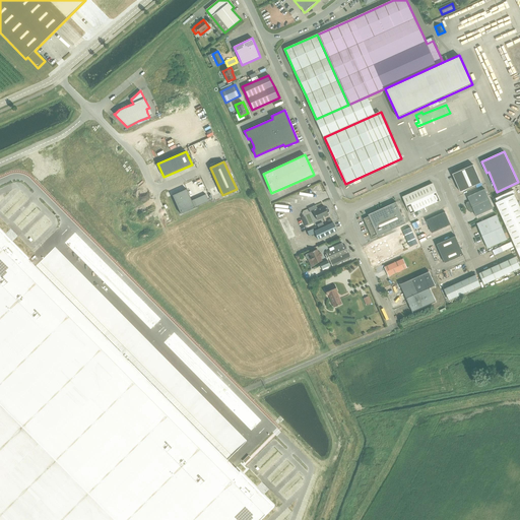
[(460,191),(461,192),(481,183),(473,165),(455,173),(455,174),(454,176),(460,191)]
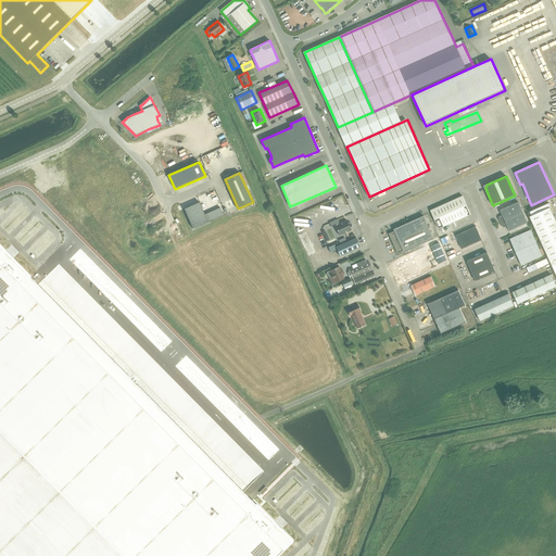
[(431,211),(439,229),(471,215),(463,197),(431,211)]
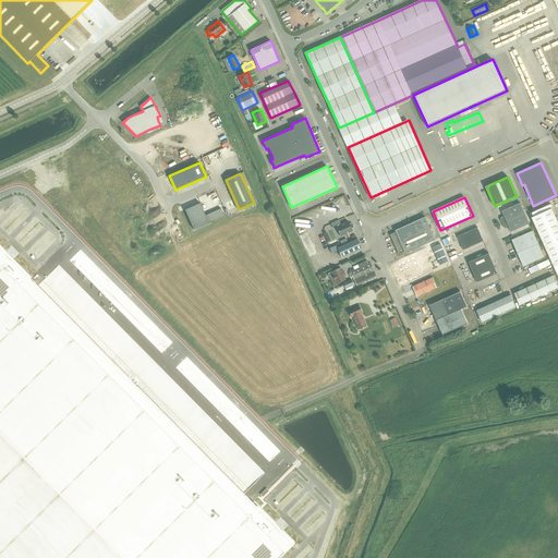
[(185,209),(186,213),(189,218),(194,230),(225,216),(221,208),(206,216),(201,203),(185,209)]
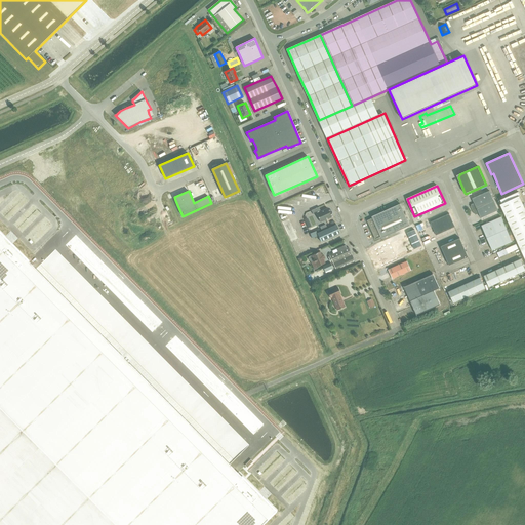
[(471,206),(474,214),(478,212),(481,218),(498,210),(489,191),(472,199),(475,204),(471,206)]
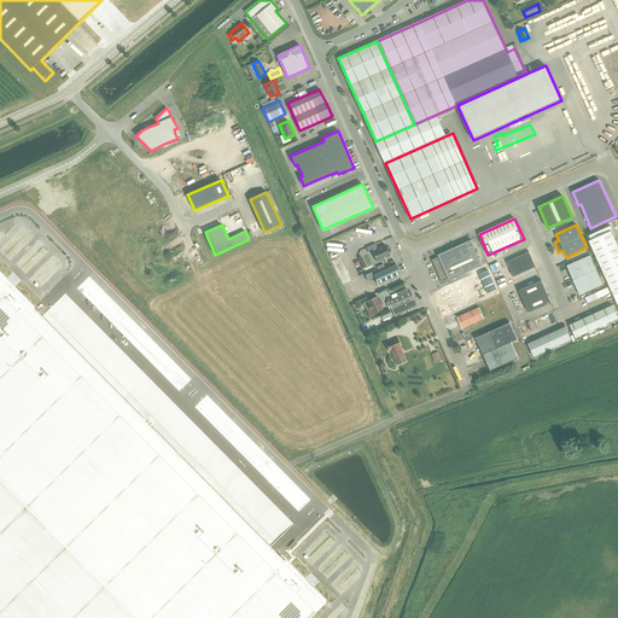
[(617,245),(611,232),(589,240),(617,304),(617,245)]
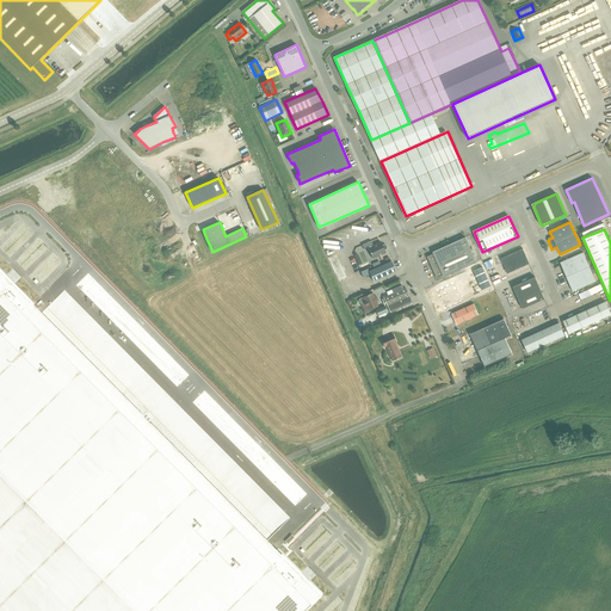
[(433,252),(434,254),(427,257),(437,278),(444,276),(444,277),(477,263),(466,238),(433,252)]
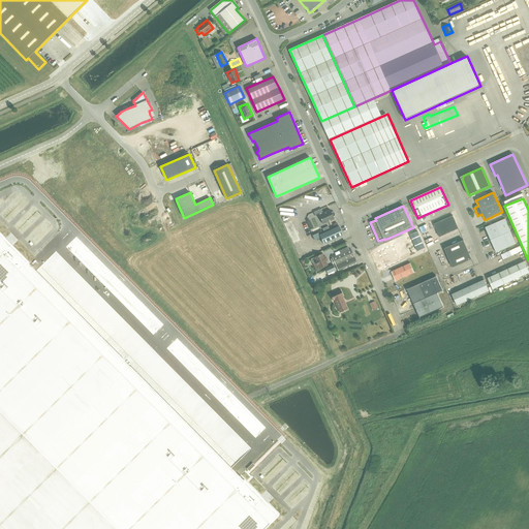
[(321,209),(313,212),(315,216),(318,215),(322,224),(334,219),(333,217),(335,216),(335,214),(335,212),(333,212),(331,212),(330,210),(323,213),(321,209)]
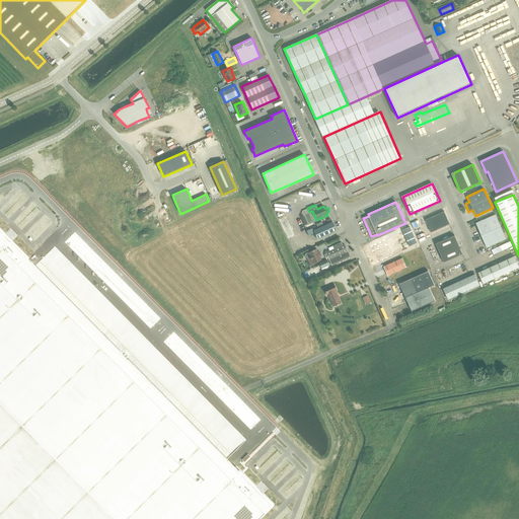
[(426,220),(431,233),(450,224),(444,212),(426,220)]
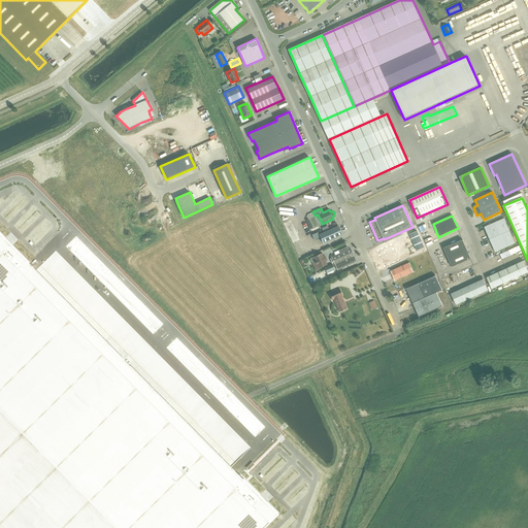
[(495,252),(516,243),(504,219),(485,227),(495,252)]
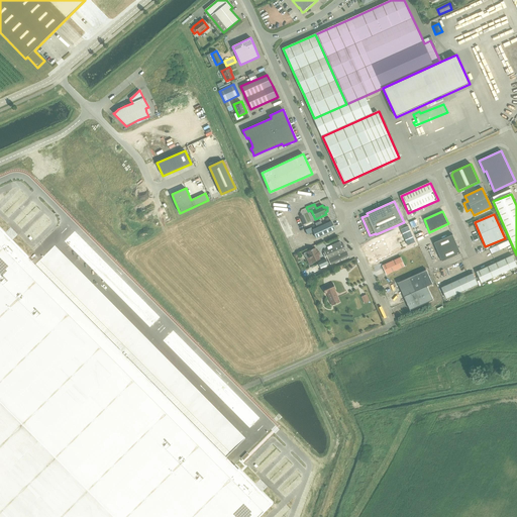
[(312,230),(316,238),(335,230),(331,221),(312,230)]
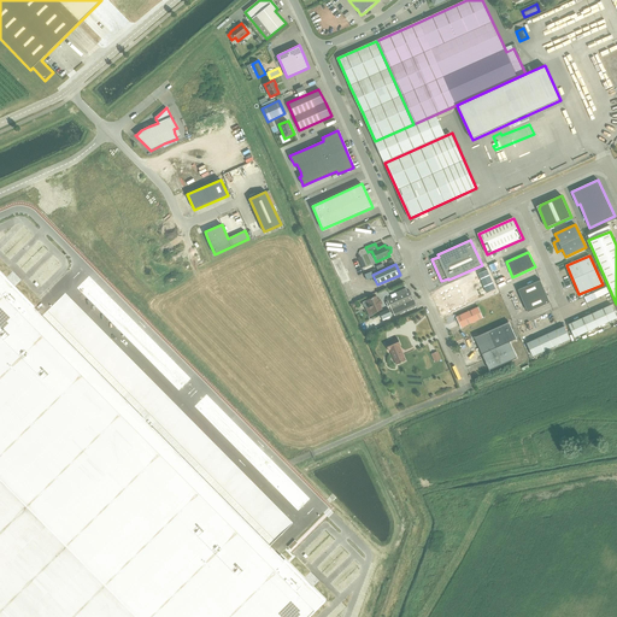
[(458,286),(441,293),(450,312),(466,305),(465,305),(466,304),(487,295),(488,294),(488,295),(497,292),(487,271),(479,275),(481,280),(480,280),(460,289),(459,289),(458,286)]
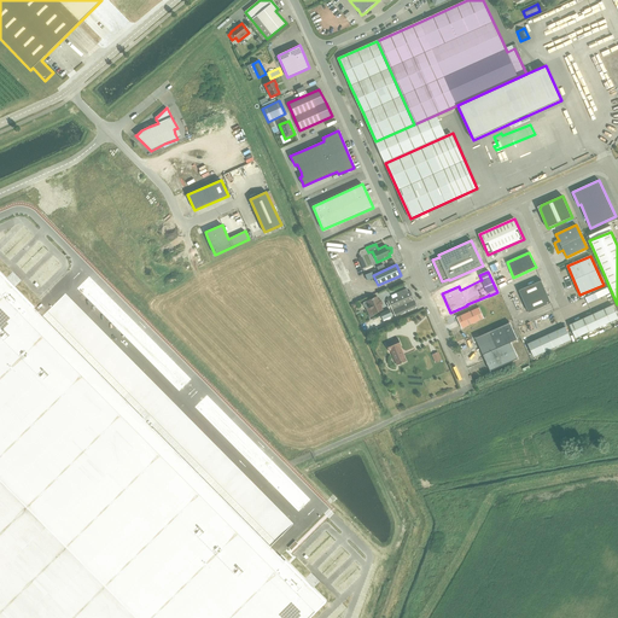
[(0,617),(307,617),(313,613),(320,606),(325,601),(320,596),(313,589),(312,589),(312,590),(302,582),(303,581),(304,581),(298,575),(285,561),(286,561),(286,560),(285,560),(284,560),(273,549),(238,514),(208,484),(182,458),(158,433),(110,385),(83,357),(57,332),(34,308),(35,307),(34,305),(33,307),(16,290),(15,289),(13,289),(13,290),(4,280),(5,280),(6,279),(0,273),(0,617)]
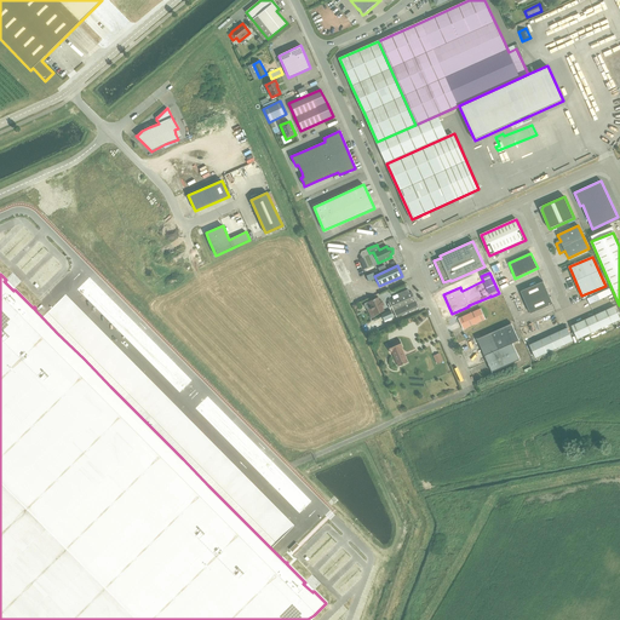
[(544,281),(521,291),(530,314),(554,304),(544,281)]
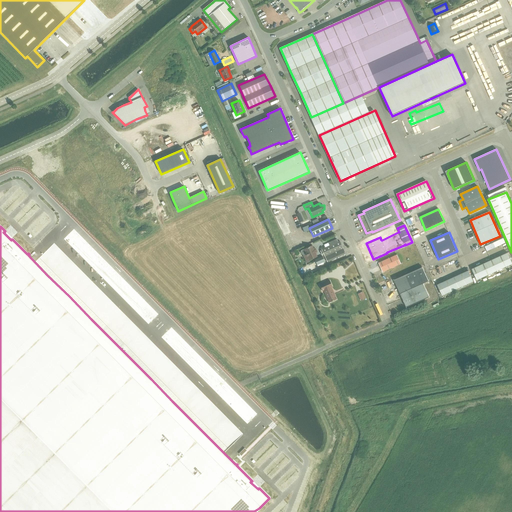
[(324,245),(326,248),(321,249),(322,250),(320,251),(322,255),(324,255),(327,262),(345,254),(340,241),(338,242),(337,239),(324,245)]
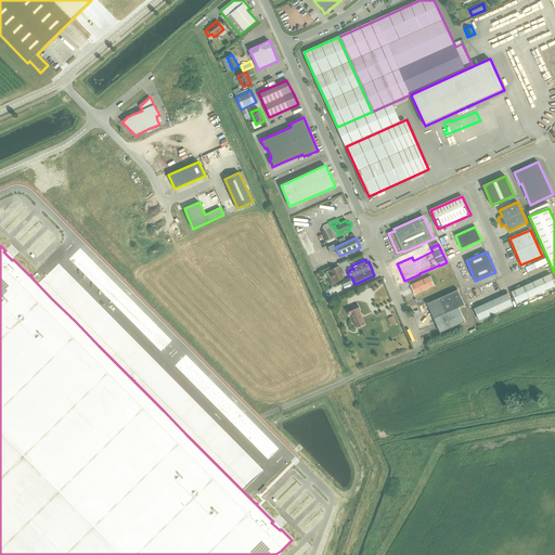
[(543,260),(527,266),(529,272),(545,266),(543,260)]
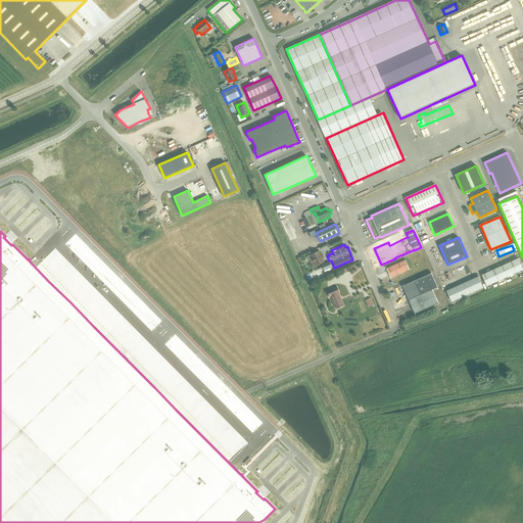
[(324,263),(319,251),(308,255),(307,256),(307,258),(307,259),(308,259),(310,260),(313,259),(316,266),(324,263)]
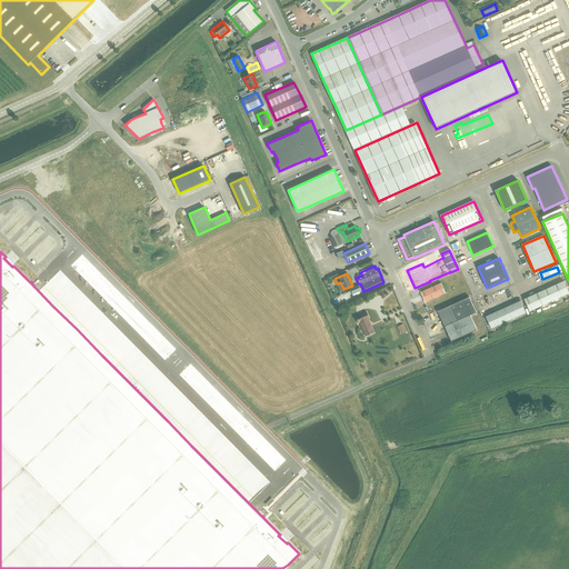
[(460,275),(448,280),(455,297),(467,291),(460,275)]
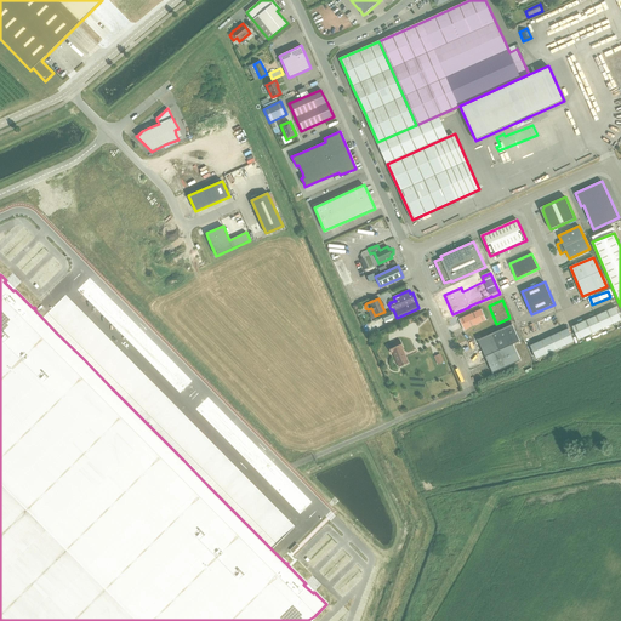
[(620,318),(616,307),(573,326),(579,340),(590,335),(600,330),(620,320),(620,318)]
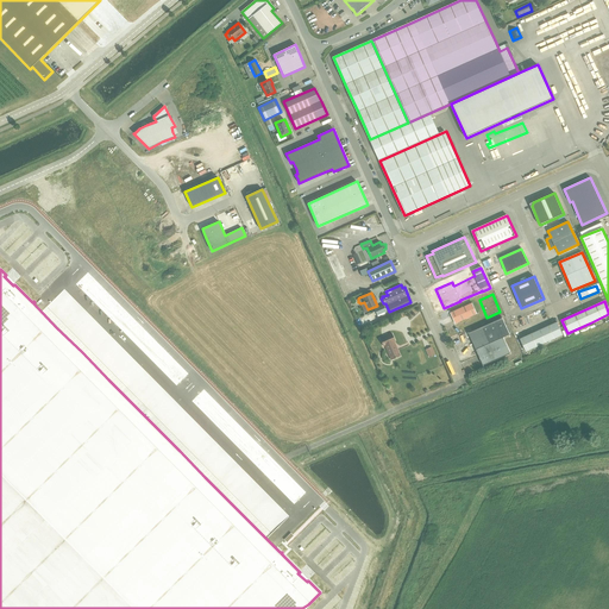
[(478,314),(472,303),(451,313),(456,324),(478,314)]
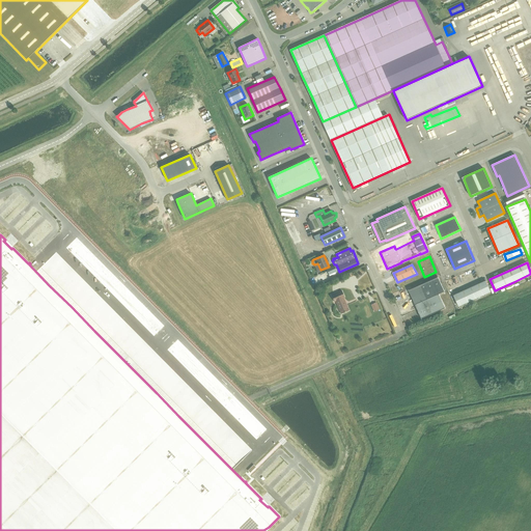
[(337,272),(335,267),(327,270),(329,275),(337,272)]
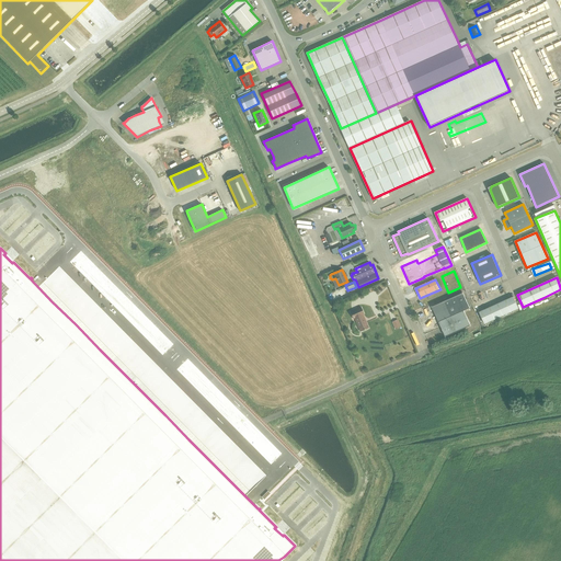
[(464,293),(432,307),(446,336),(471,325),(465,311),(470,308),(464,293)]
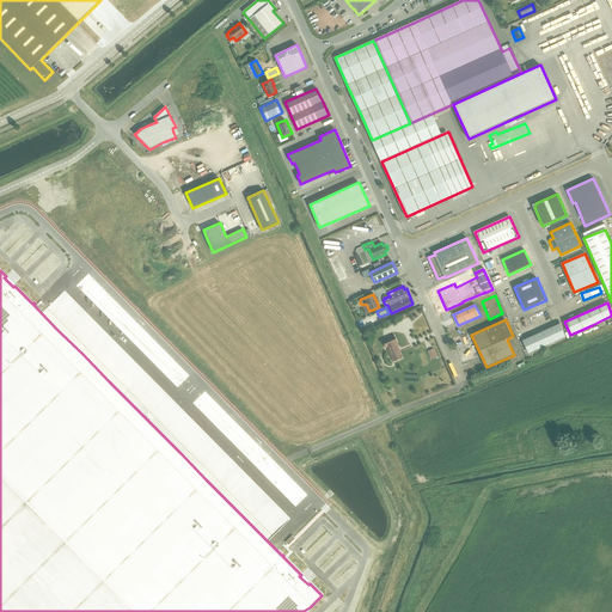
[(528,354),(567,337),(561,324),(522,341),(528,354)]
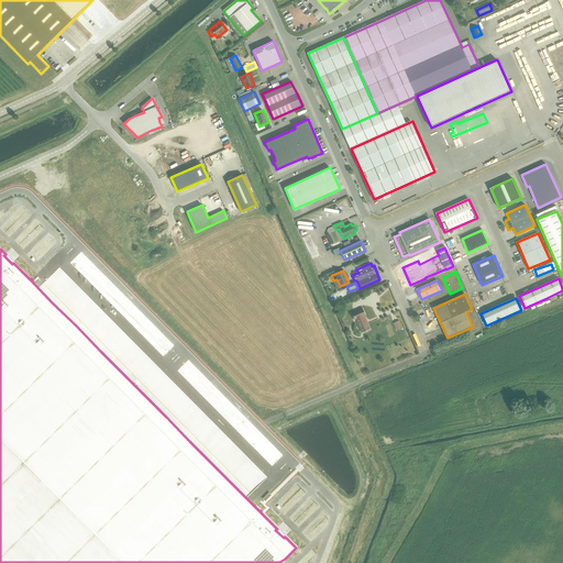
[(360,329),(362,333),(370,329),(364,316),(365,316),(362,308),(352,313),(354,320),(356,320),(357,323),(360,329)]
